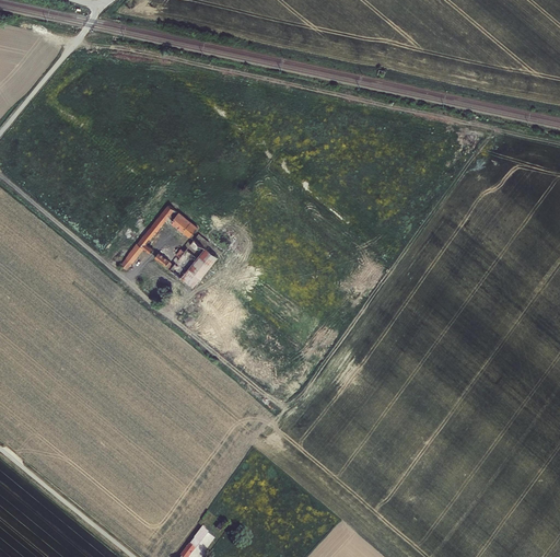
[(168,205),(164,210),(138,242),(119,265),(126,270),(143,248),(150,254),(153,250),(146,244),(168,217),(174,220),(172,223),(186,234),(184,236),(188,240),(197,229),(168,205)]
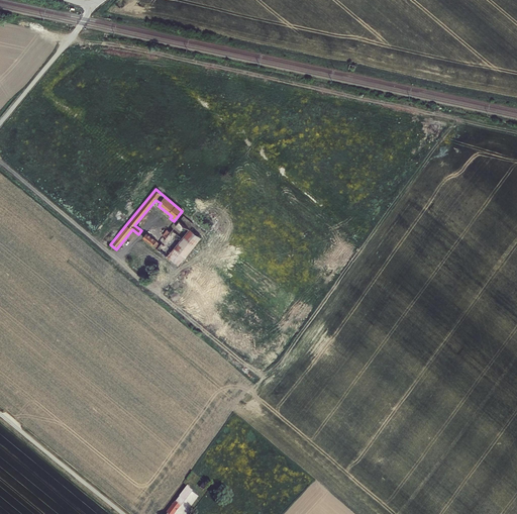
[(142,238),(167,258),(189,231),(193,226),(183,217),(169,232),(166,229),(162,233),(166,236),(159,243),(146,233),(142,238)]
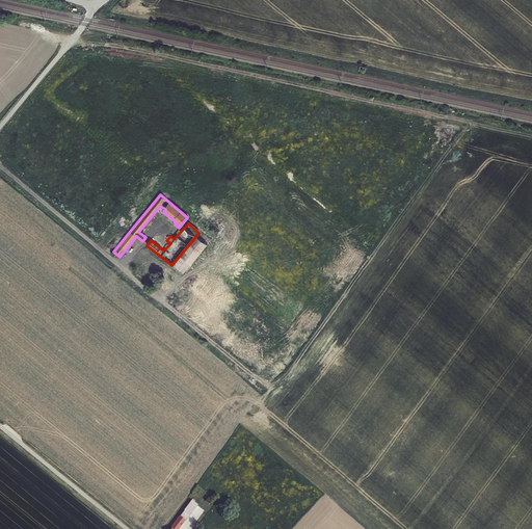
[(206,246),(194,238),(171,265),(183,274),(206,246)]
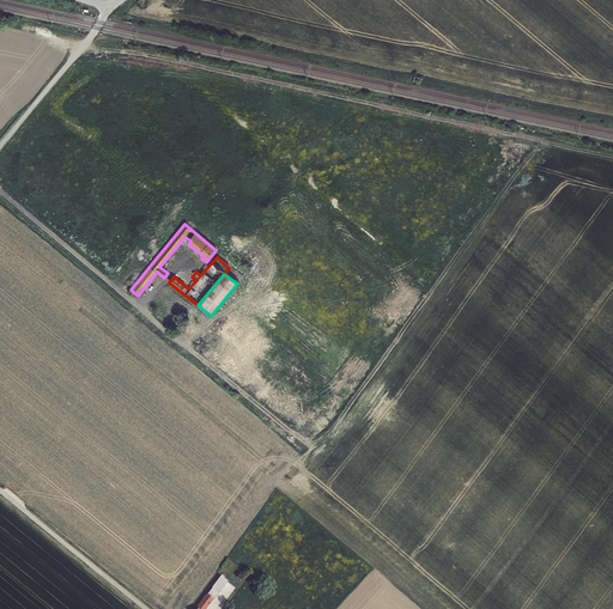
[(222,578),(213,589),(219,595),(229,583),(222,578)]
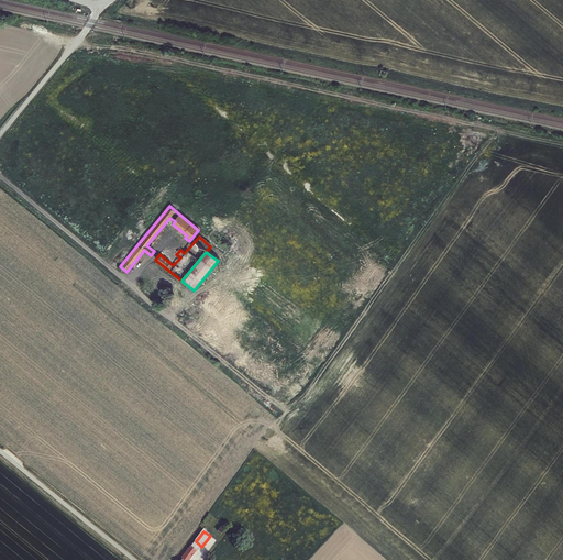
[(191,559),(201,547),(196,541),(194,540),(179,559),(191,559)]
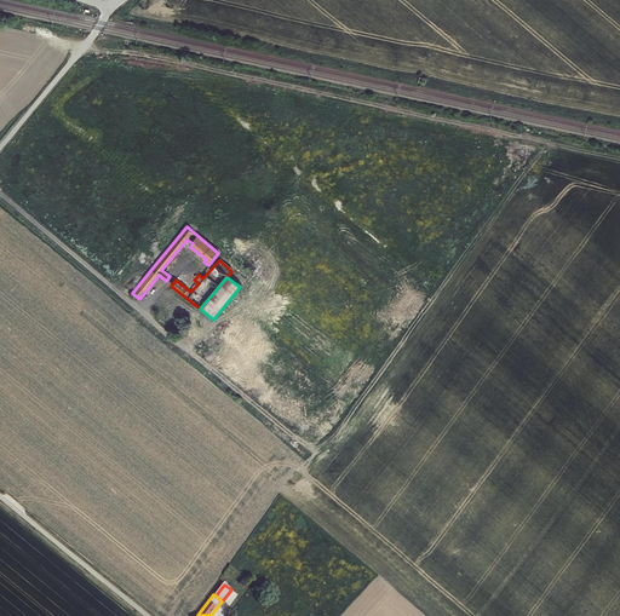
All buildings are outlined.
